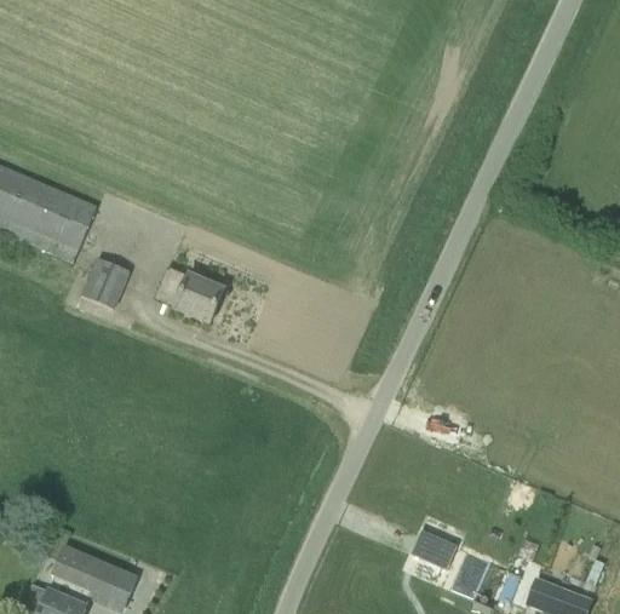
[(0,228),(74,260),(97,206),(0,164),(0,228)]
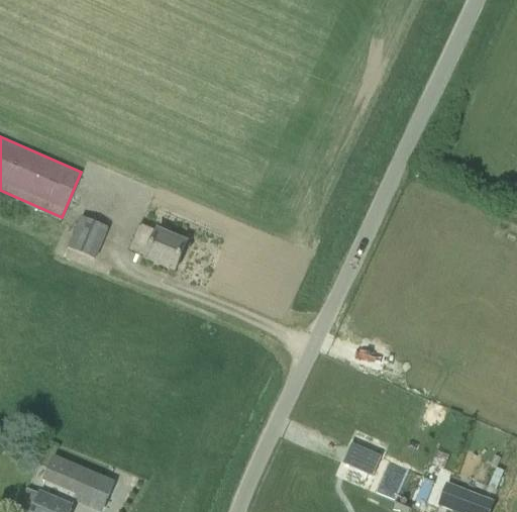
[(108,225),(82,214),(68,245),(94,257),(108,225)]
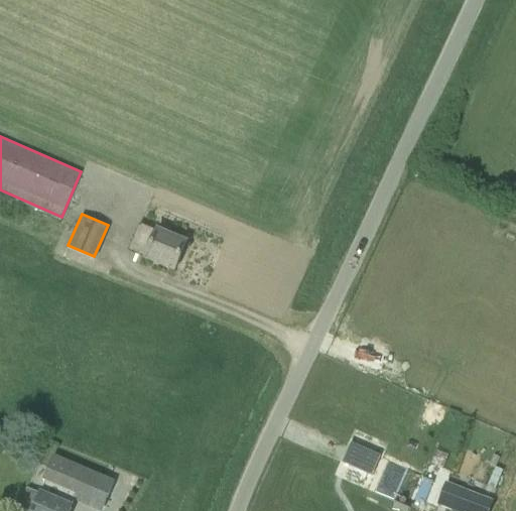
[(143,254),(144,255),(174,268),(186,239),(155,226),(154,227),(143,254)]
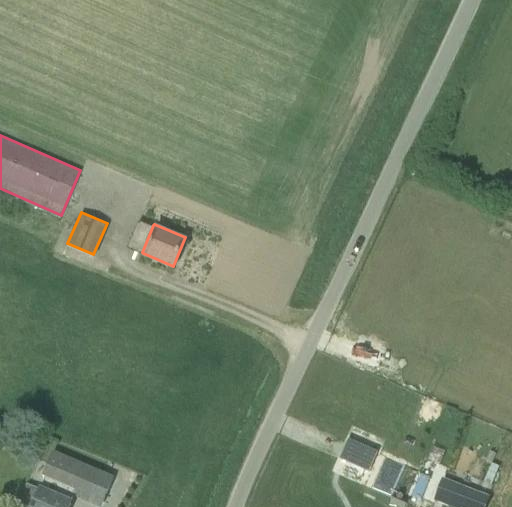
[(0,432),(9,435),(14,421),(0,415),(0,432)]
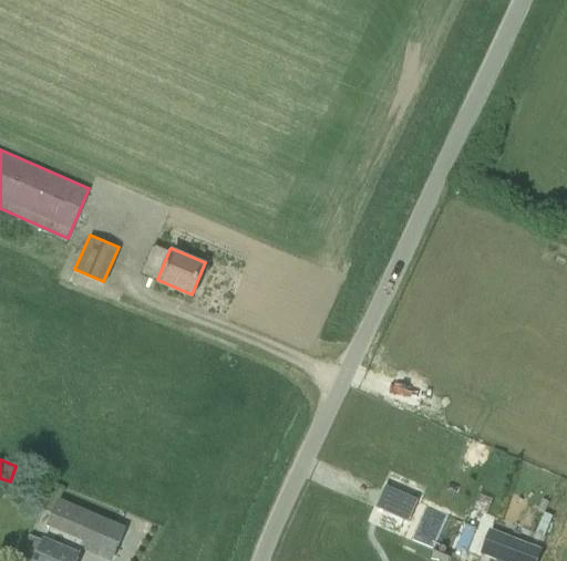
[(387,487),(379,504),(406,516),(414,499),(387,487)]
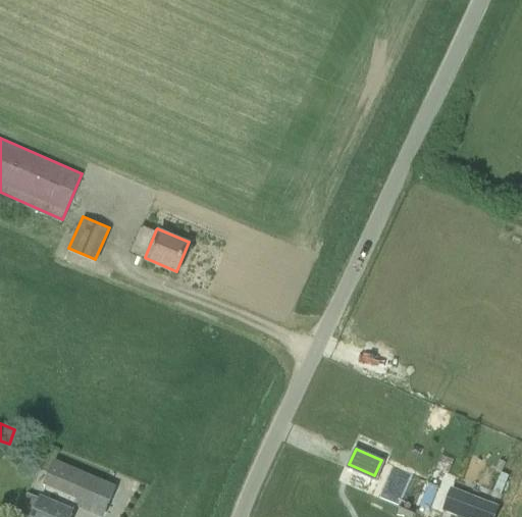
[(105,480),(54,458),(43,482),(47,483),(32,516),(68,516),(72,510),(71,510),(76,497),(95,505),(105,480)]
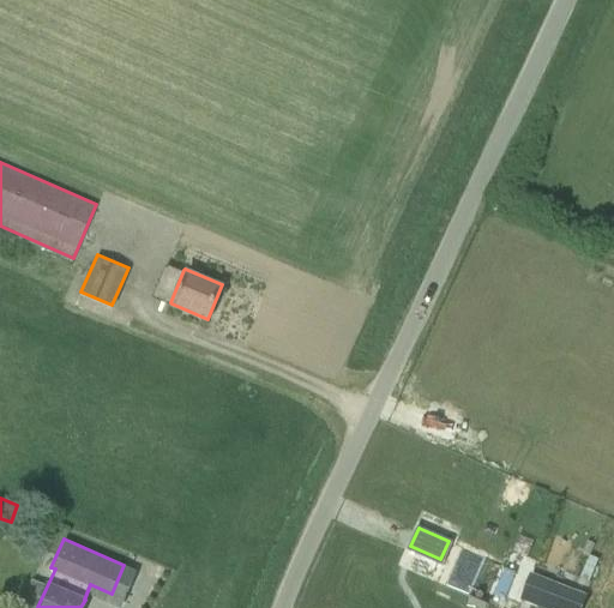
[(489,554),(485,581),(499,584),(504,557),(489,554)]
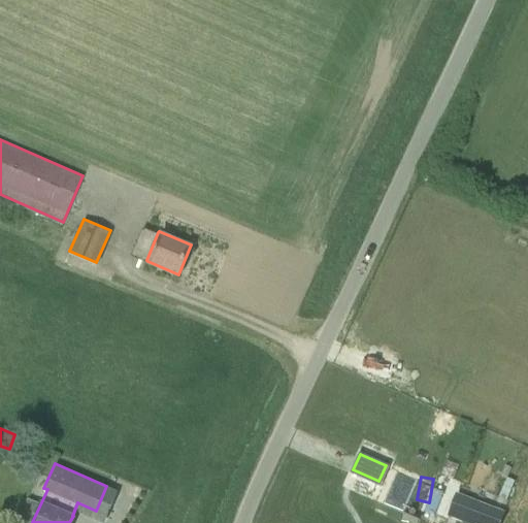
[(470,522),(498,522),(504,510),(456,491),(447,514),(470,522)]
